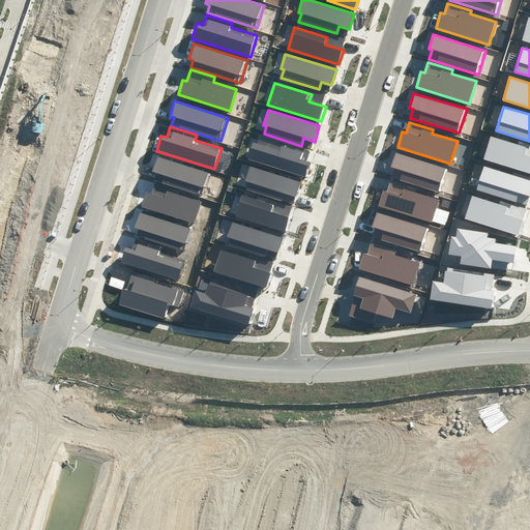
[(483,158),(529,173),(529,156),(525,155),(527,148),(490,137),(483,158)]
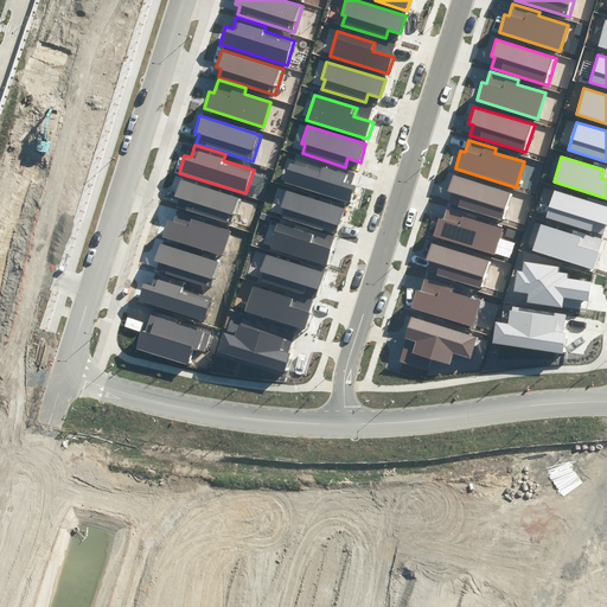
[(283,181),(349,203),(355,185),(345,183),(347,176),(323,167),(320,173),(289,164),(283,181)]
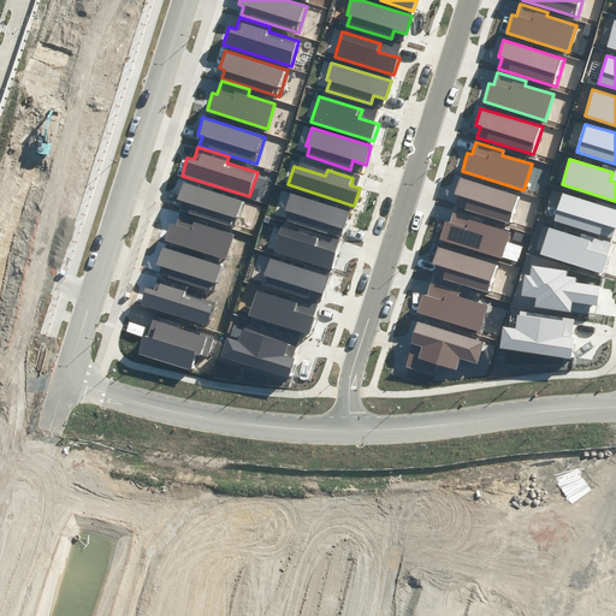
[(513,224),(522,195),(460,177),(455,194),(460,195),(456,206),(513,224)]
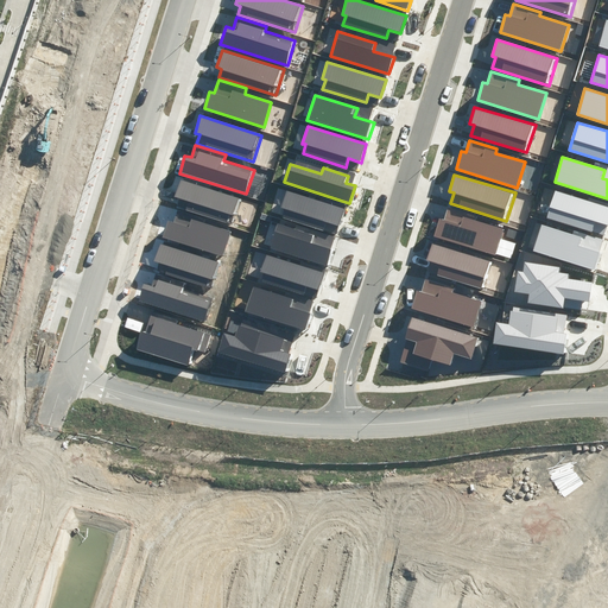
[(177,208),(234,226),(242,200),(179,179),(175,197),(179,198),(177,208)]
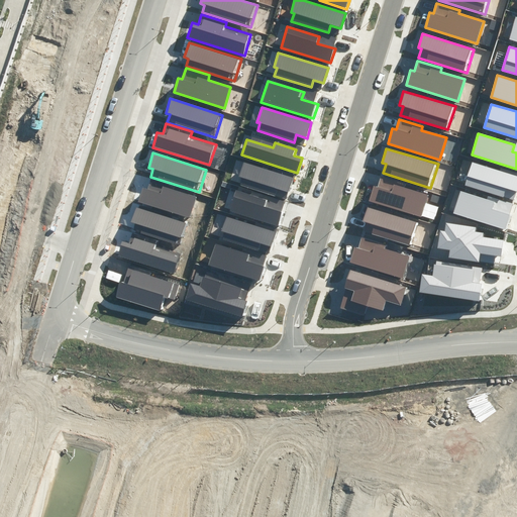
[(294,178),(243,162),(239,177),(242,178),(239,186),(276,197),(279,190),(289,193),(294,178)]
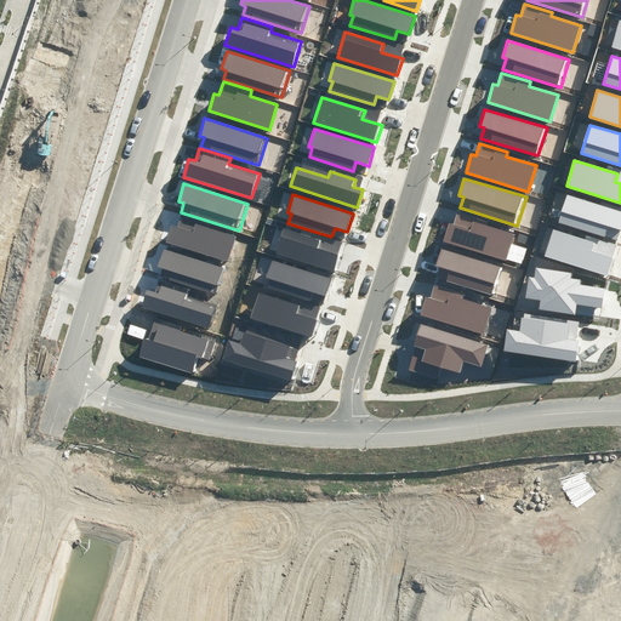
[(620,232),(620,210),(568,195),(559,223),(619,241),(620,232)]
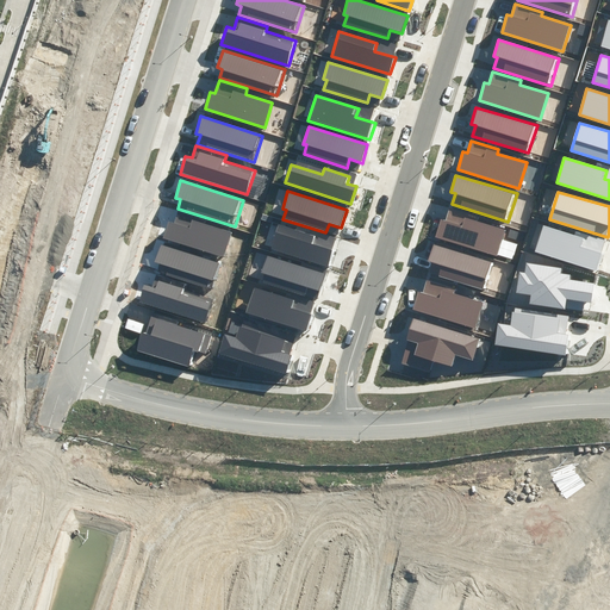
[(497,256),(505,230),(475,222),(477,217),(449,209),(446,221),(441,219),(435,237),(497,256)]
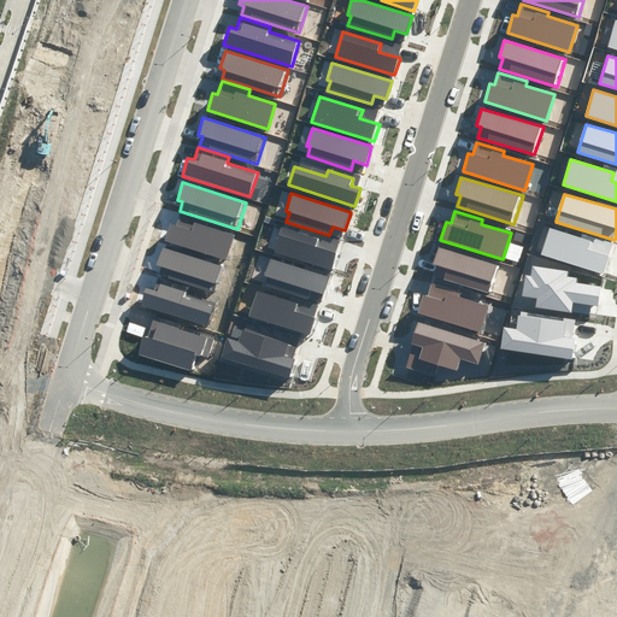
[(171,224),(165,241),(225,260),(234,235),(206,227),(209,222),(180,212),(176,225),(171,224)]
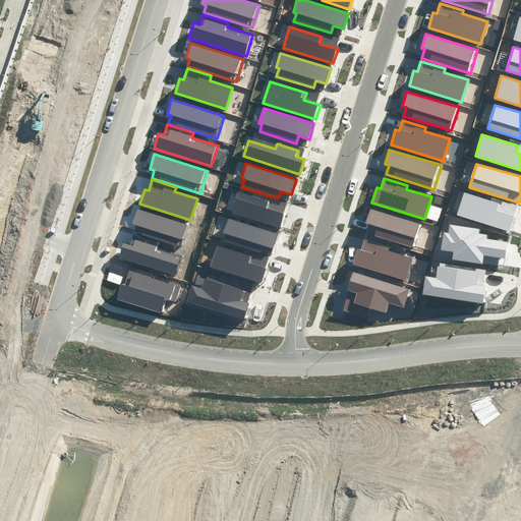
[(231,213),(281,228),(286,214),(268,209),(270,201),(237,191),(231,213)]
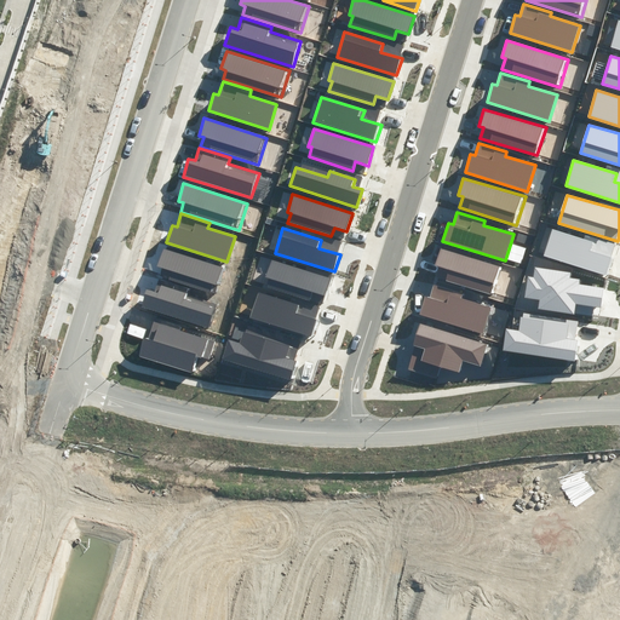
[(544,256),(607,275),(613,258),(593,252),(596,244),(552,229),(544,256)]
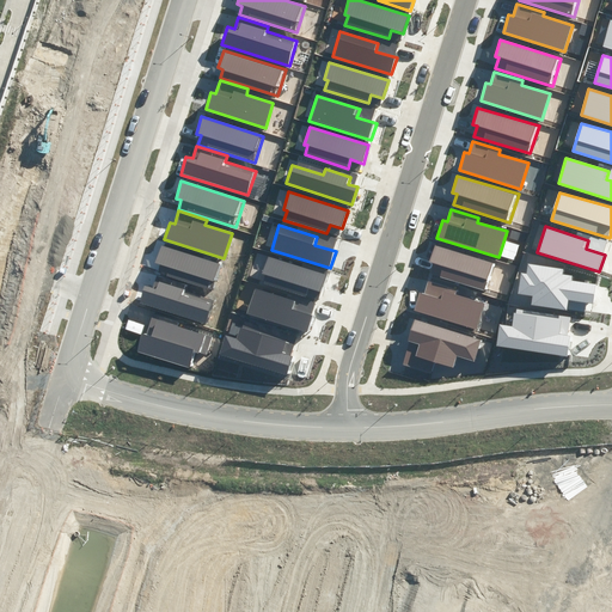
[(158,273),(215,292),(224,264),(161,245),(155,263),(160,264),(158,273)]
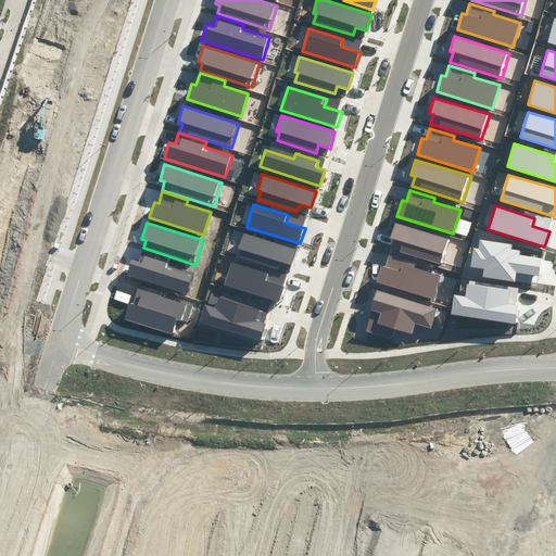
[(443,265),(451,240),(395,223),(390,238),(394,239),(391,249),(443,265)]
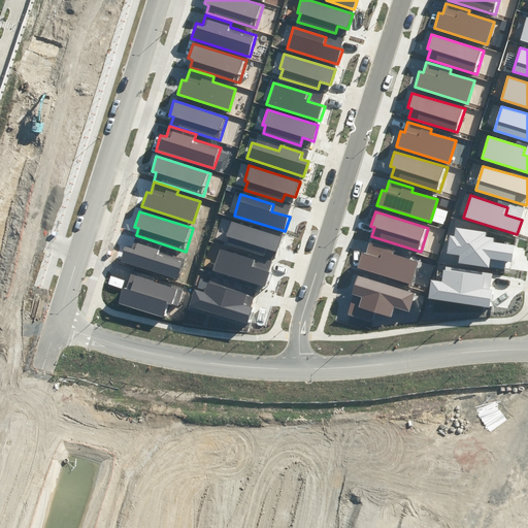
[(282,236),(231,221),(226,235),(229,236),(227,244),(264,257),(266,249),(277,252),(282,236)]
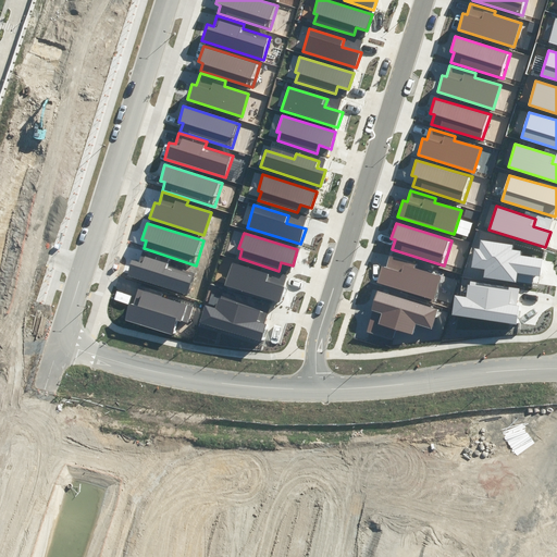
[(480,249),(474,248),(472,268),(485,269),(483,279),(517,283),(518,273),(540,276),(543,259),(520,256),(520,250),(511,249),(512,245),(481,240),(480,249)]
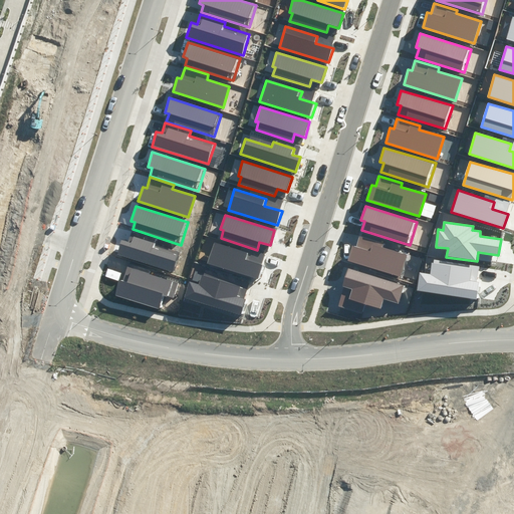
[(121,240),(116,255),(174,273),(180,252),(155,244),(156,240),(131,232),(127,242),(121,240)]
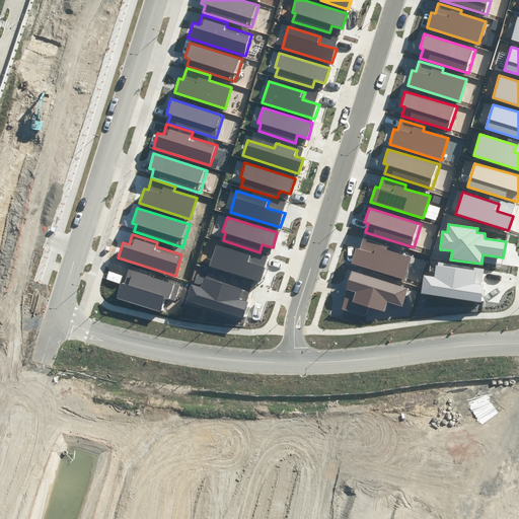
[(403,280),(411,257),(385,249),(387,246),(363,239),(360,249),(356,248),(352,264),(403,280)]
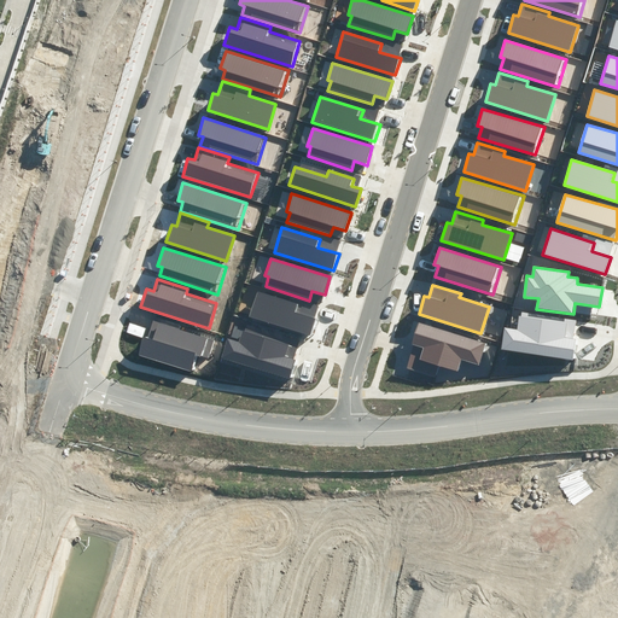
[(249,318),(312,338),(316,320),(297,314),(299,307),(257,292),(249,318)]
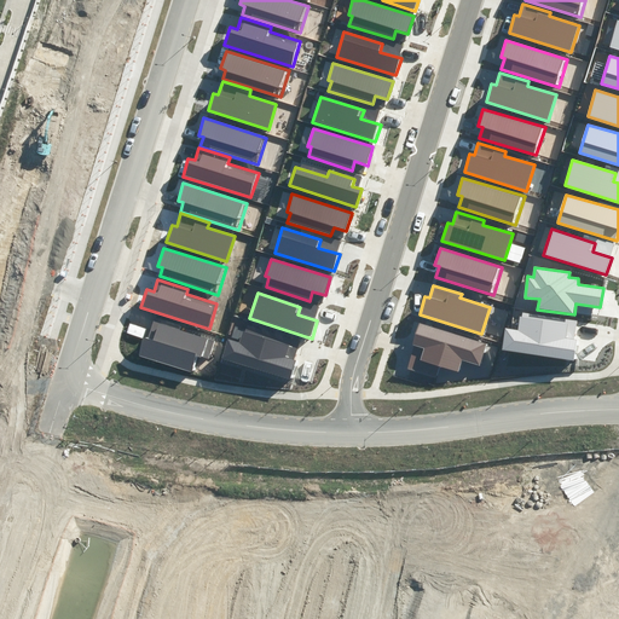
[(502,350),(574,360),(577,340),(574,339),(577,320),(566,319),(565,323),(520,317),(519,330),(505,328),(502,350)]
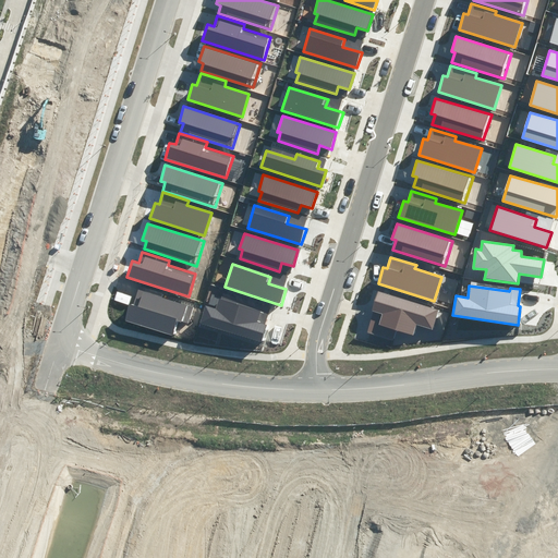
[(180,322),(190,325),(194,307),(162,298),(164,294),(140,287),(134,304),(130,303),(124,322),(176,337),(180,322)]
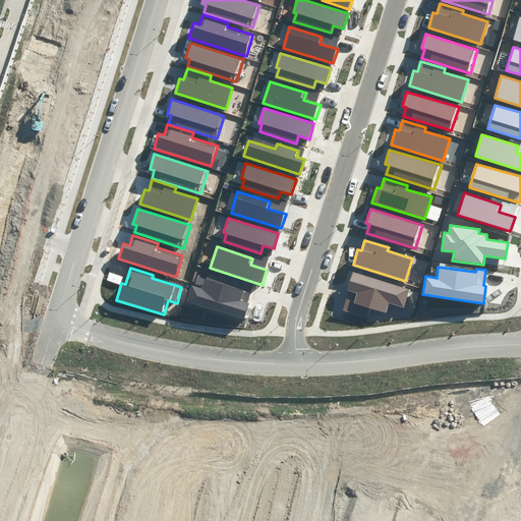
[(390,303),(403,307),(409,290),(353,273),(342,310),(367,319),(370,308),(387,313),(390,303)]
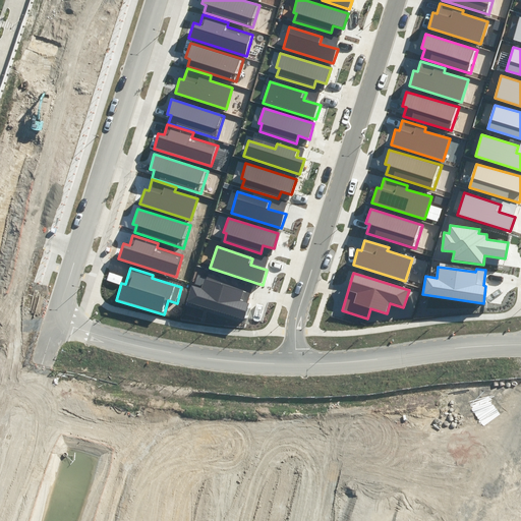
[(186,301),(243,320),(248,304),(239,301),(243,291),(204,279),(200,288),(191,285),(186,301)]
